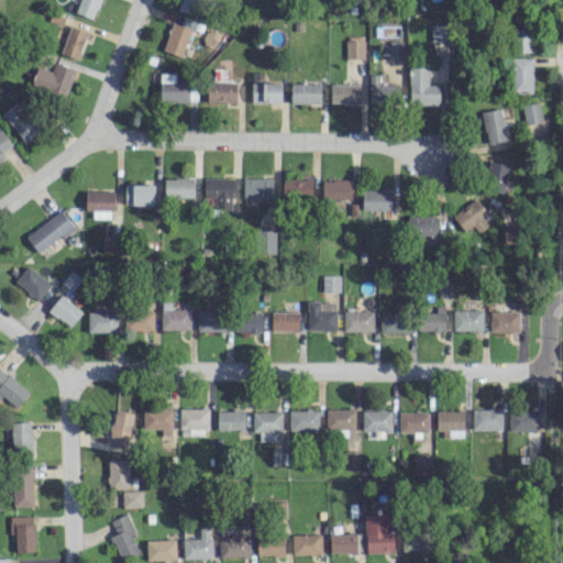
[(79,0),(75,13),(94,19),(99,0),(79,0)]
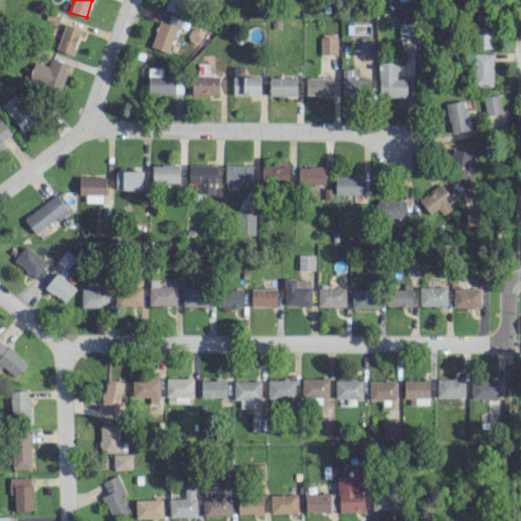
[(184,0),(166,0),(164,10),(181,14),(184,0)]
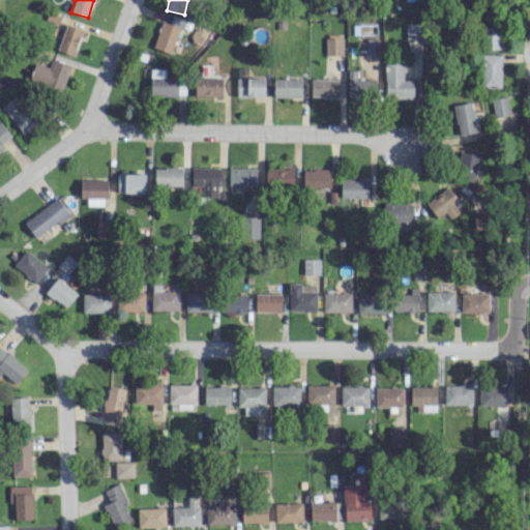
[(172,54),(182,19),(172,16),(170,24),(160,21),(153,48),(172,54)]
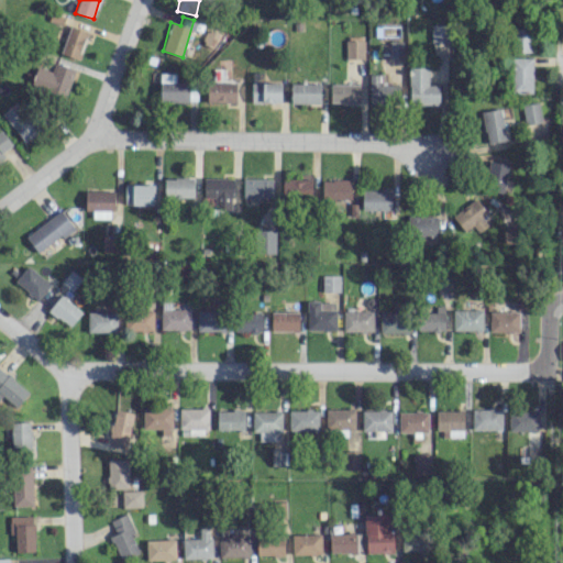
[(431,42),(448,42),(446,24),(430,24),(431,42)]
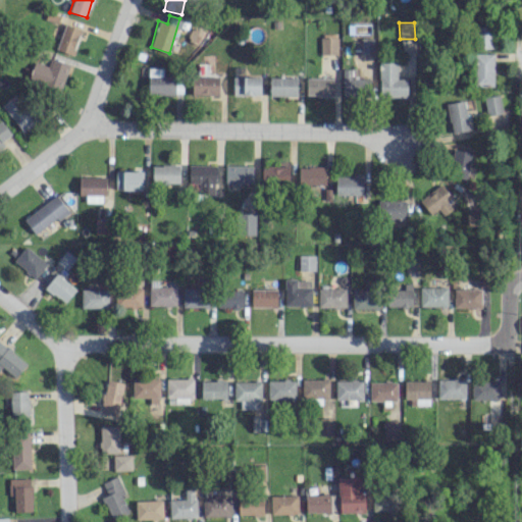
[(55,49),(72,55),(82,30),(65,23),(55,49)]
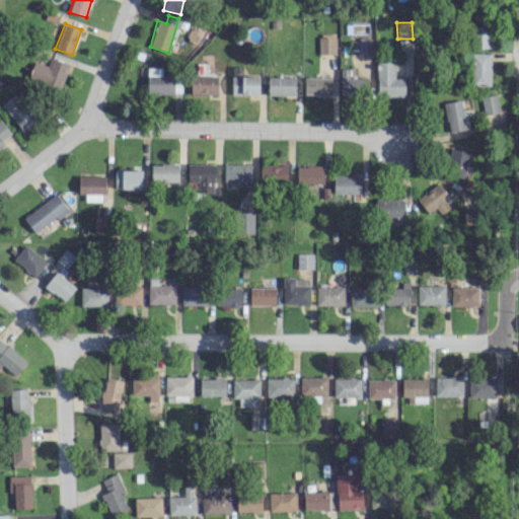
[(473,49),(492,48),(491,25),(472,26),(473,49)]
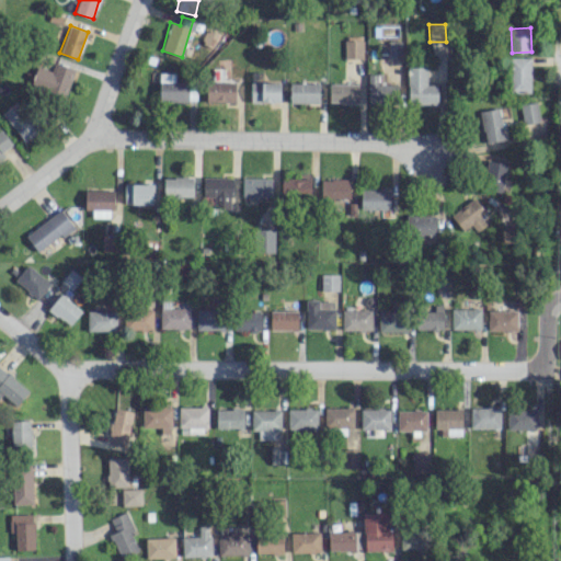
[(362,59),(363,41),(344,39),(344,58),(362,59)]
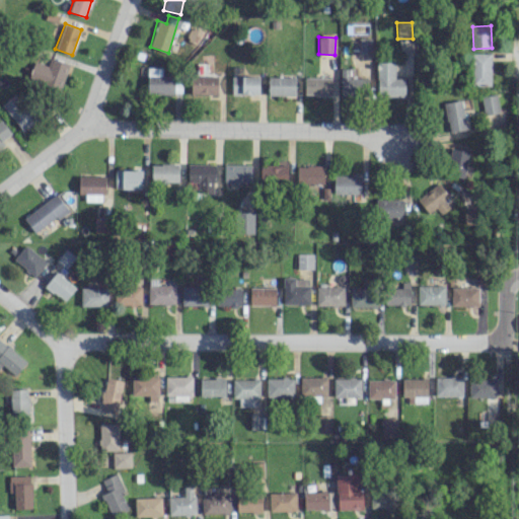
[(371,39),(359,39),(359,55),(371,55),(371,39)]
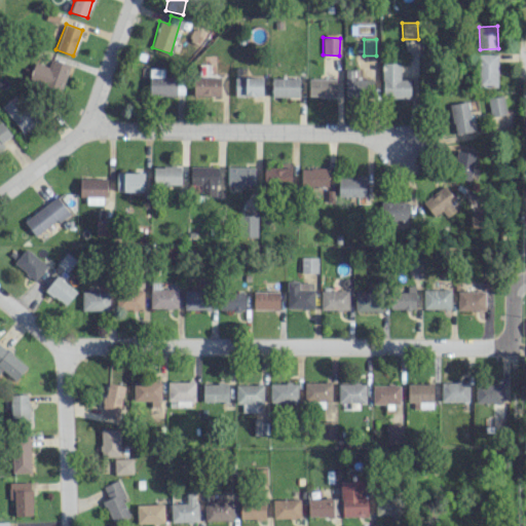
[(497,86),(496,53),(477,54),(478,87),(497,86)]
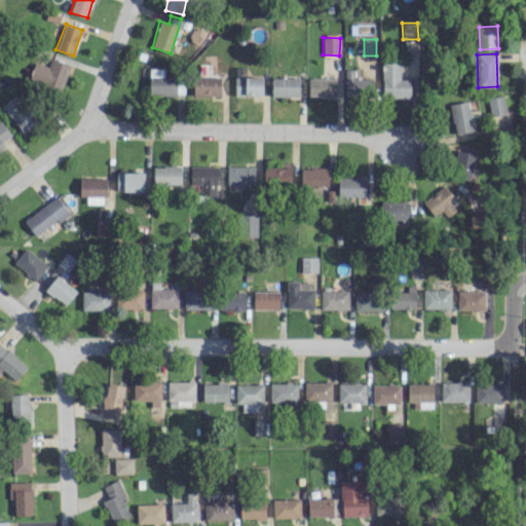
[(49,67),(35,62),(28,81),(60,92),(70,66),(52,60),(49,67)]
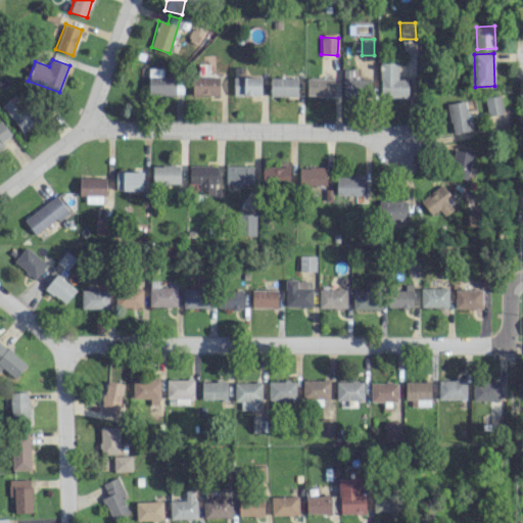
[(397,62),(380,62),(379,97),(408,97),(408,79),(397,79),(397,62)]
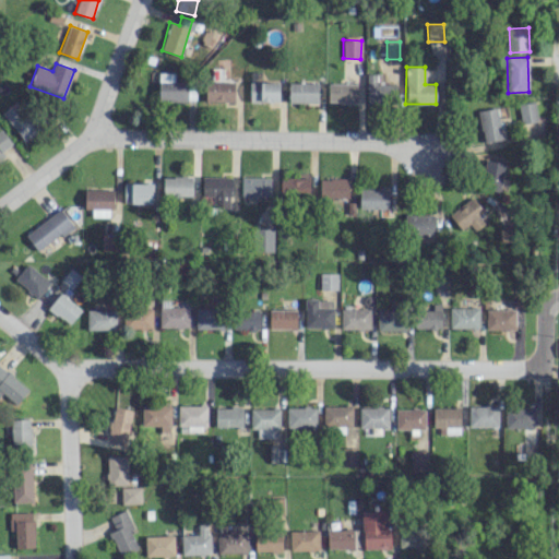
[(249,102),(280,102),(280,82),(259,82),(259,73),(250,73),(249,102)]
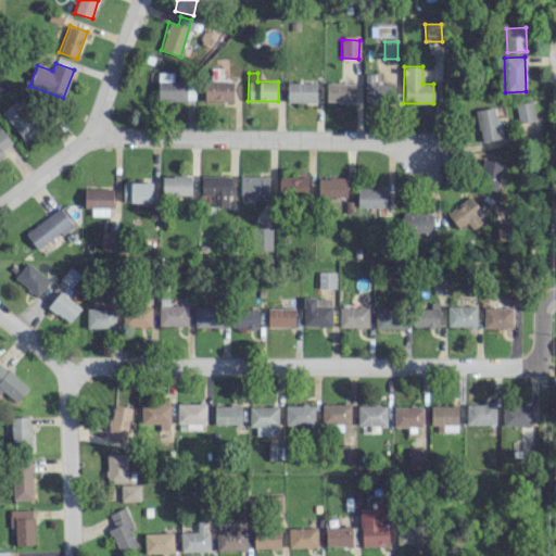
[(364,102),(392,103),(393,84),(374,83),(374,74),(364,74),(364,102)]
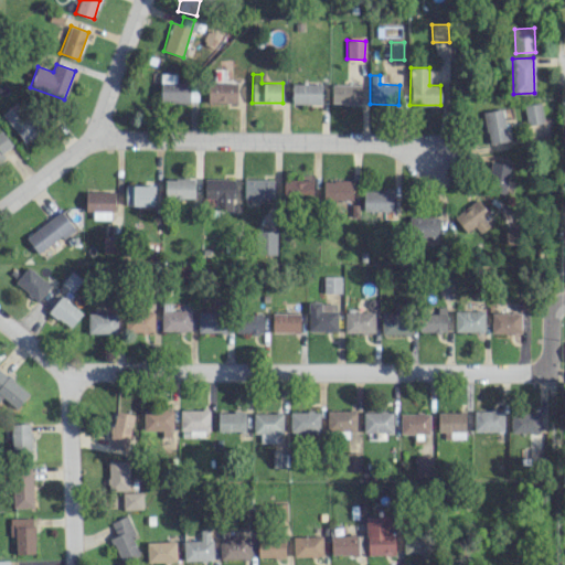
[(160,103),(189,102),(189,82),(160,83),(160,103)]
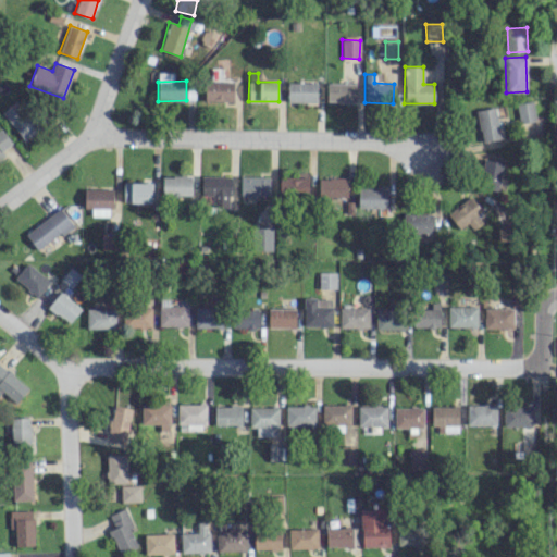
[(233,101),(233,83),(205,82),(205,101),(233,101)]
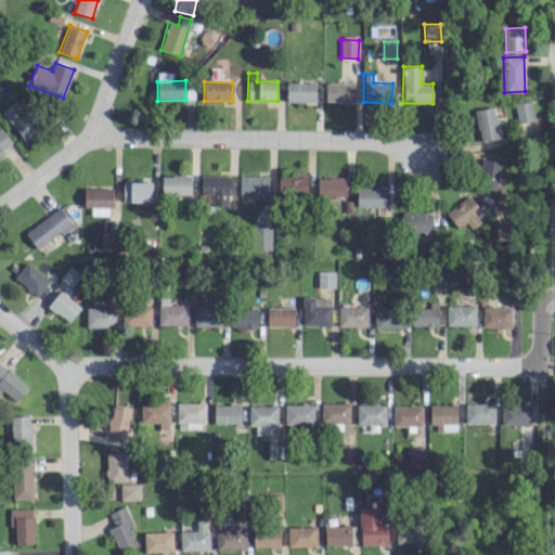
[(315,82),(286,82),(286,102),(314,102),(315,82)]
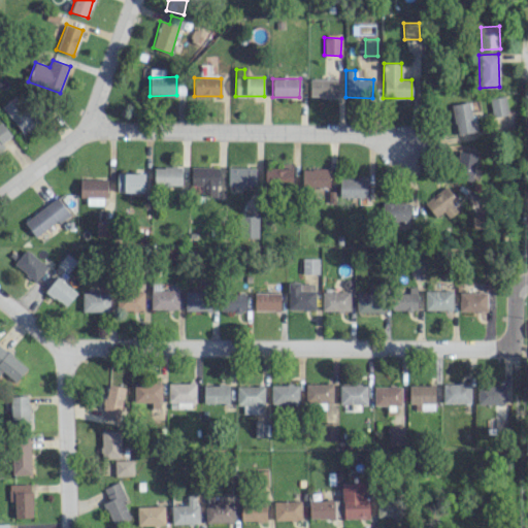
[(337,79),(309,78),(308,96),(336,97),(337,79)]
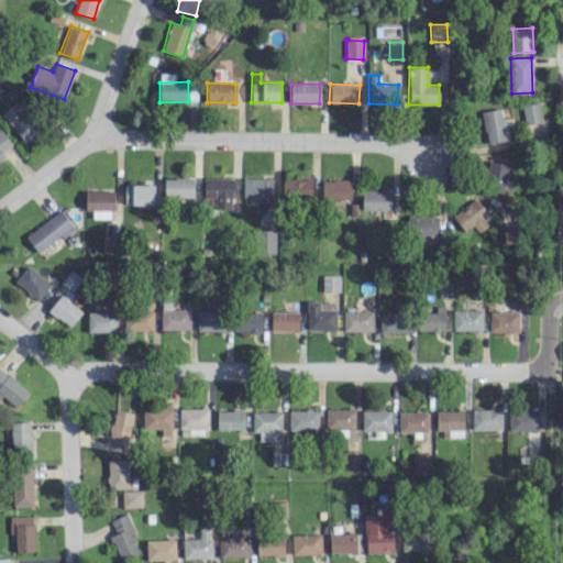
[(22,143),(41,131),(21,99),(2,111),(22,143)]
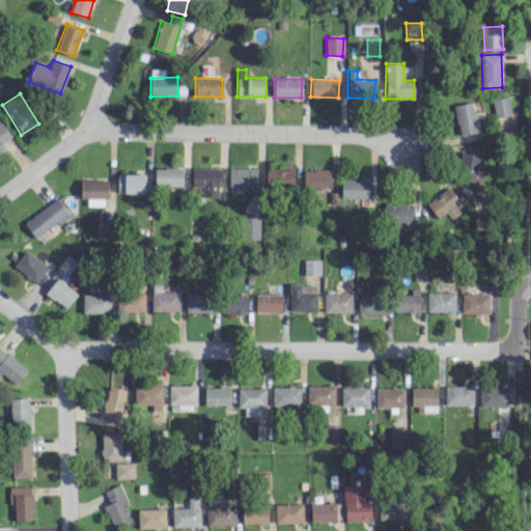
[(492,99),(494,117),(509,115),(508,96),(492,99)]
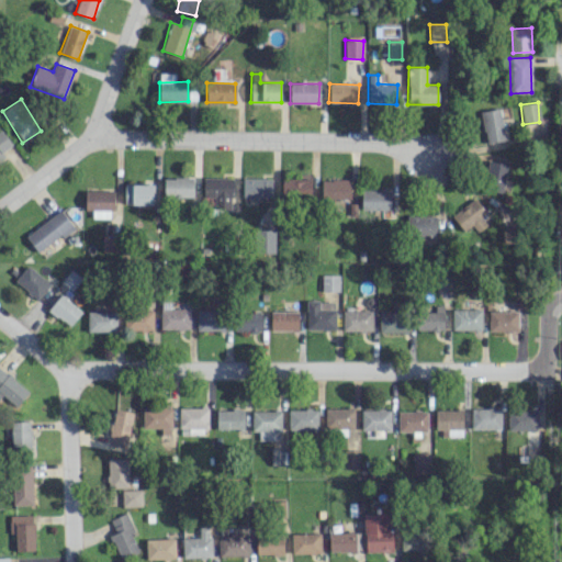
[(481,111),(484,142),(504,141),(502,109),(481,111)]
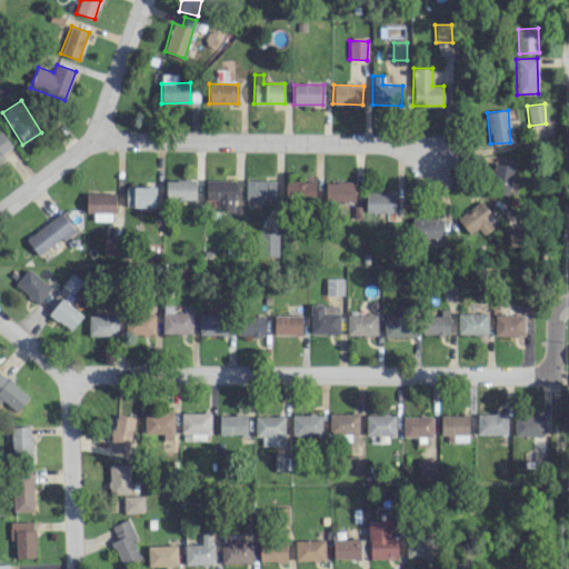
[(0,162),(5,159),(1,155),(12,146),(1,131),(0,131),(0,162)]
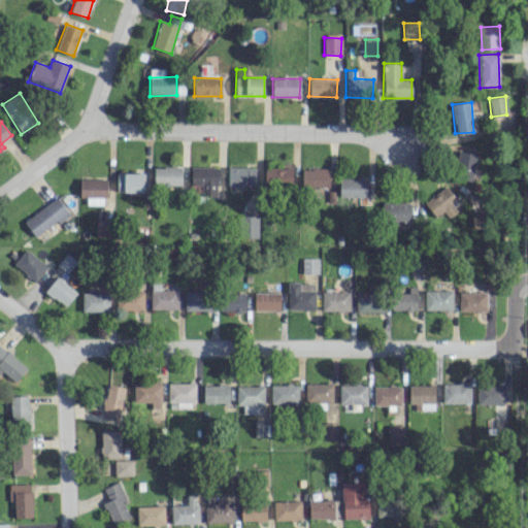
[(471,182),(476,155),(458,151),(453,178),(471,182)]
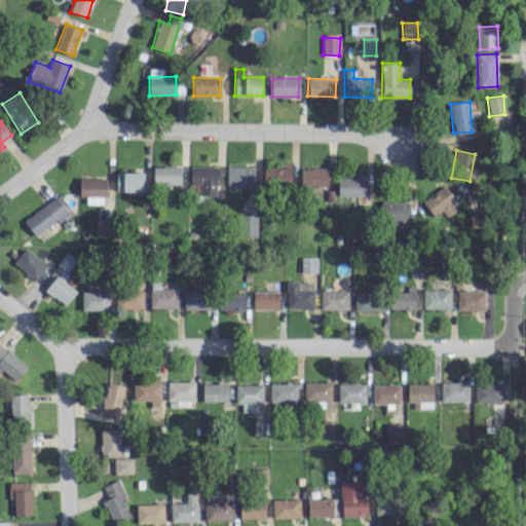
[(152,166),(153,185),(181,185),(181,165),(152,166)]
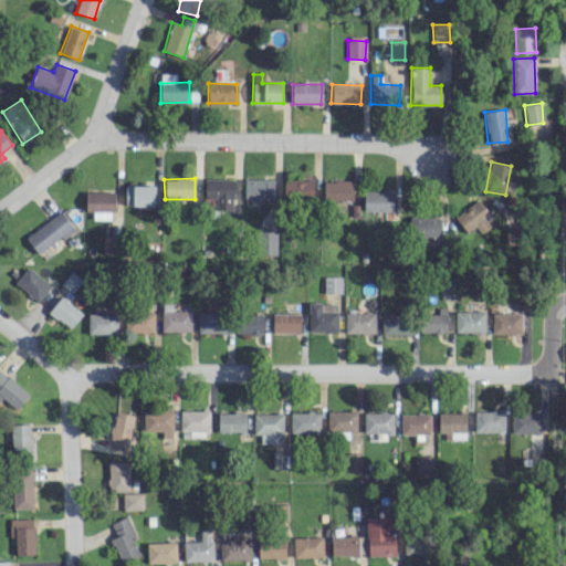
[(203,198),(216,199),(216,211),(233,211),(233,179),(205,179),(203,198)]
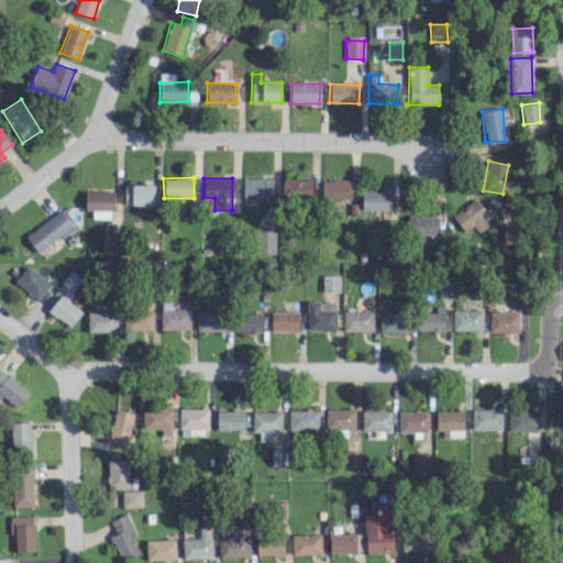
[(272,179),(243,178),(243,199),(272,200),(272,179)]
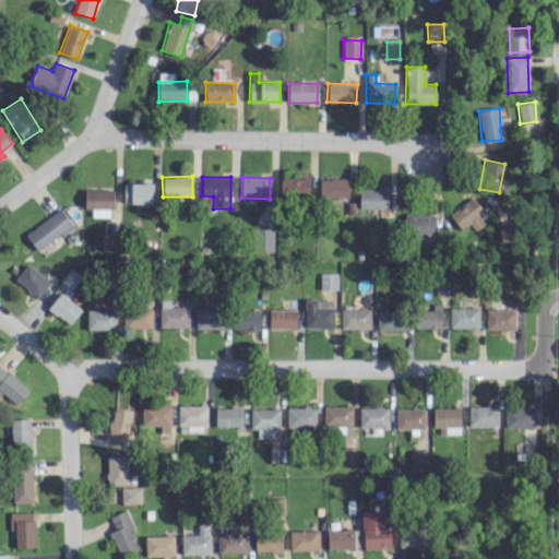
[(309,177),(280,178),(280,199),(309,198),(309,177)]
